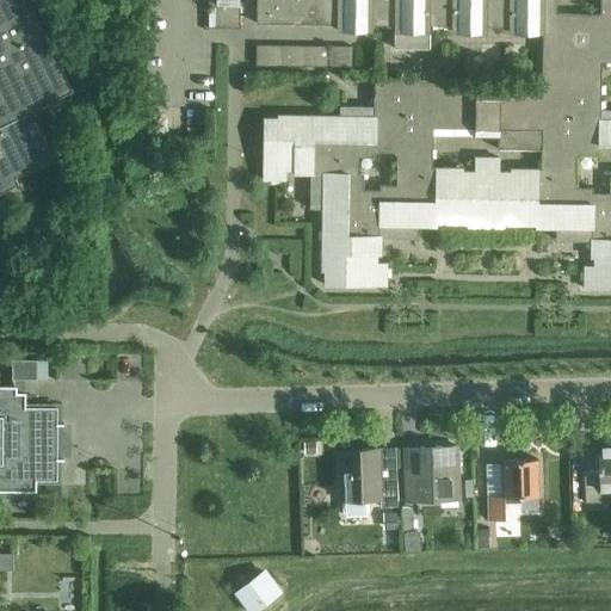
[(0,0),(0,191),(17,183),(13,177),(51,158),(32,119),(26,123),(22,115),(71,91),(25,0),(0,0)]
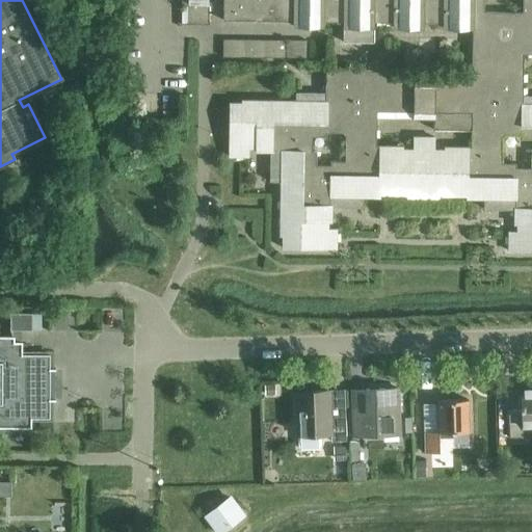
[(181,0),(181,23),(209,23),(209,0),(181,0)]
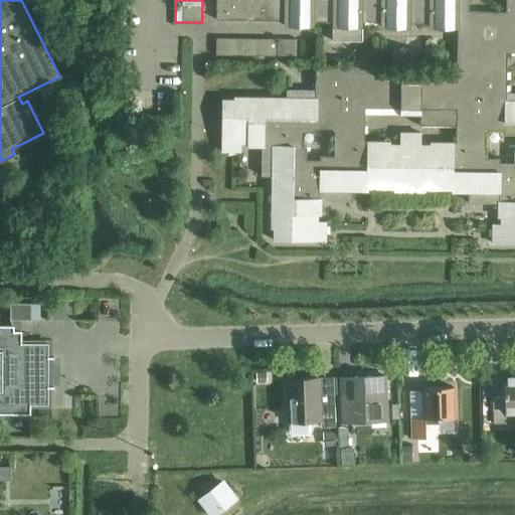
[(514,0),(213,0),(214,18),(282,19),(282,24),(312,24),(312,19),(330,19),(330,25),(330,39),(359,39),(359,25),(360,25),(360,20),(378,20),(378,25),(408,26),(408,20),(426,21),(426,26),(455,26),(455,78),(419,78),(420,73),(399,73),(399,77),(373,77),(373,65),(314,64),(313,90),(284,89),(284,99),(273,99),(273,96),(233,96),(232,99),(221,99),(220,151),(238,151),(238,143),(247,143),(247,146),(262,147),(261,176),(274,176),(274,187),(271,187),(270,227),(273,227),(273,238),(325,239),(325,221),(317,221),(317,213),(320,213),(320,199),(349,199),(349,189),(366,189),(366,187),(392,187),(392,190),(424,190),(424,187),(451,188),(451,191),(468,191),(468,202),(497,202),(497,216),(500,216),(499,223),(491,223),(491,241),(514,241),(514,92),(505,92),(506,52),(514,51),(514,0)]
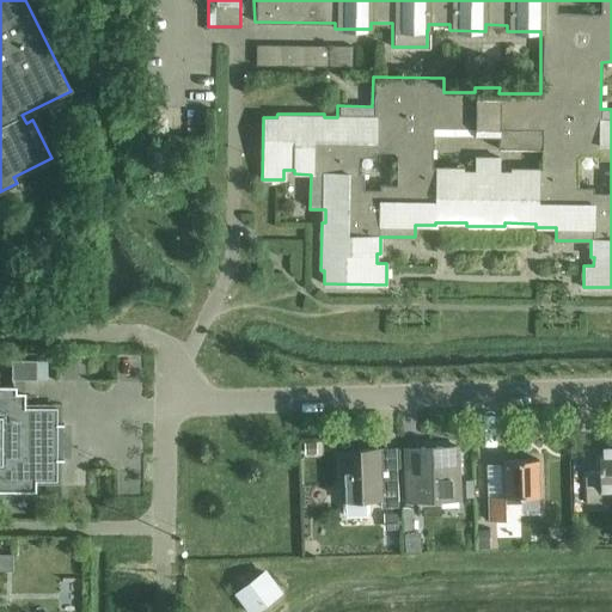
[(257,44),(256,65),(353,66),(354,46),(257,44)]
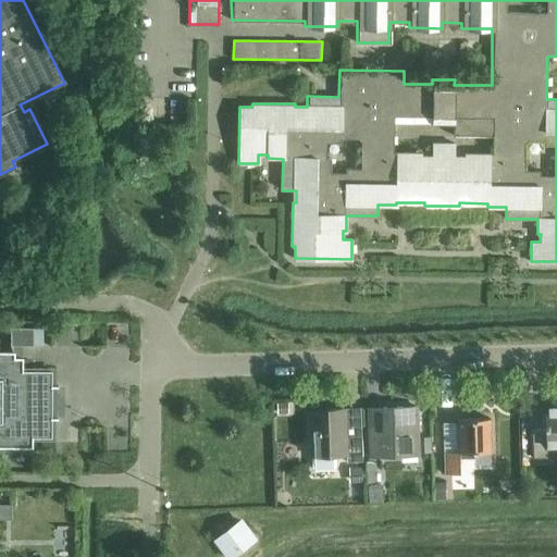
[(362,46),(363,58),(394,57),(394,45),(362,46)]
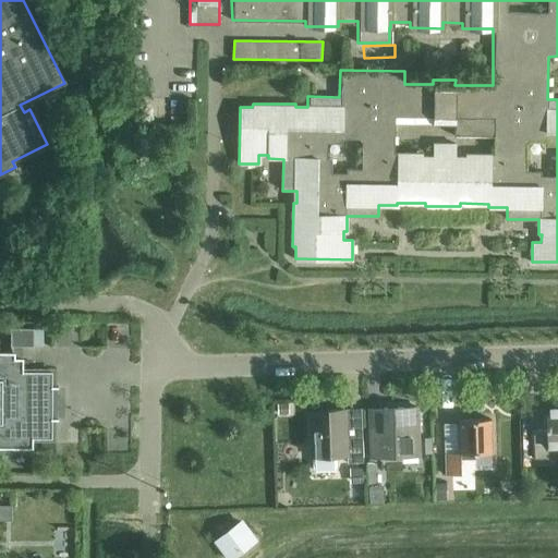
[(10,346),(32,346),(32,328),(10,328),(10,346)]
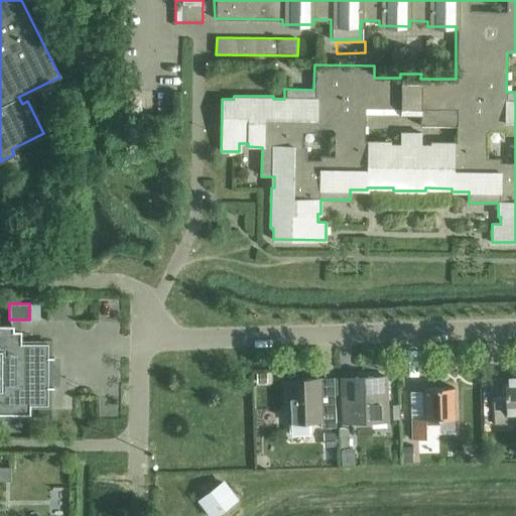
[(47,344),(20,343),(21,332),(13,332),(13,326),(0,326),(0,414),(30,414),(30,405),(47,405),(47,388),(53,388),(53,387),(47,387),(47,358),(53,358),(53,357),(47,357),(47,344)]
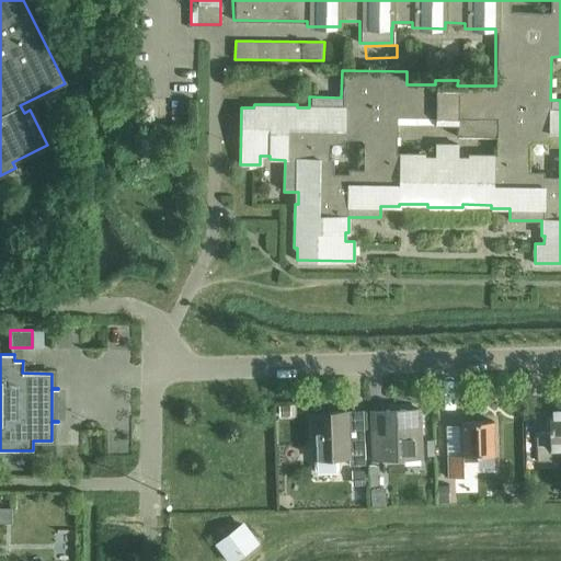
[(550,450),(560,449),(560,404),(546,405),(547,432),(537,432),(538,460),(550,460),(550,450)]
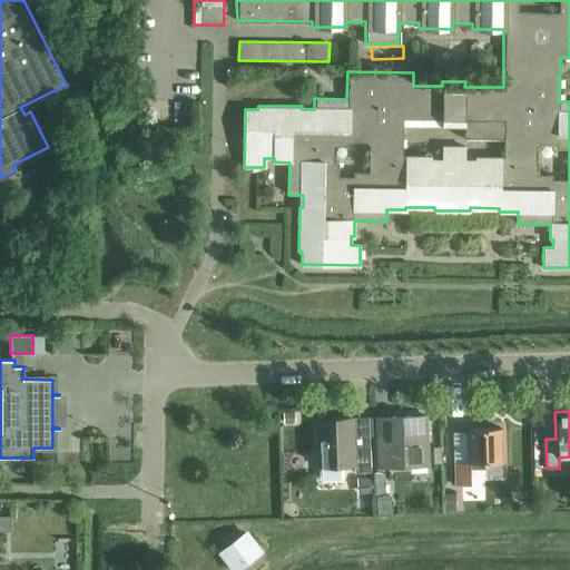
[(377,436),(379,467),(428,465),(425,415),(391,416),(391,435),(377,436)]
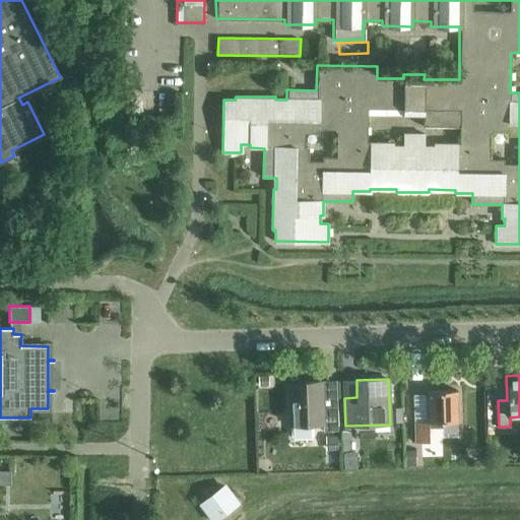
[(337,405),(323,406),(322,381),(288,382),(290,426),(291,426),(291,435),(295,438),(311,438),(314,435),(314,425),(324,424),(324,431),(338,431),(337,405)]
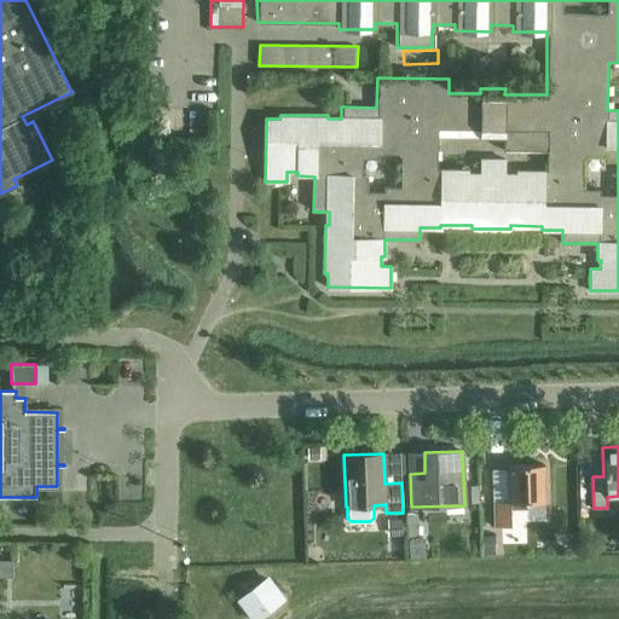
[(492,502),(493,526),(510,526),(509,509),(524,508),(524,502),(543,502),(543,464),(507,466),(508,502),(492,502)]
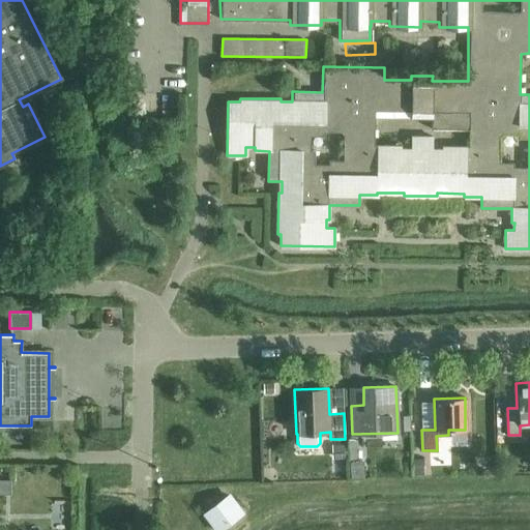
[(203,512),(215,529),(221,529),(245,511),(230,492),(203,512)]
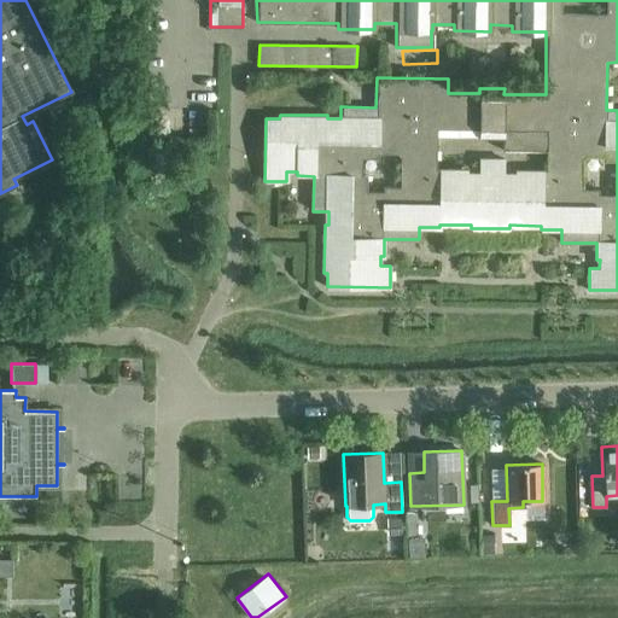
All buildings are outlined.
